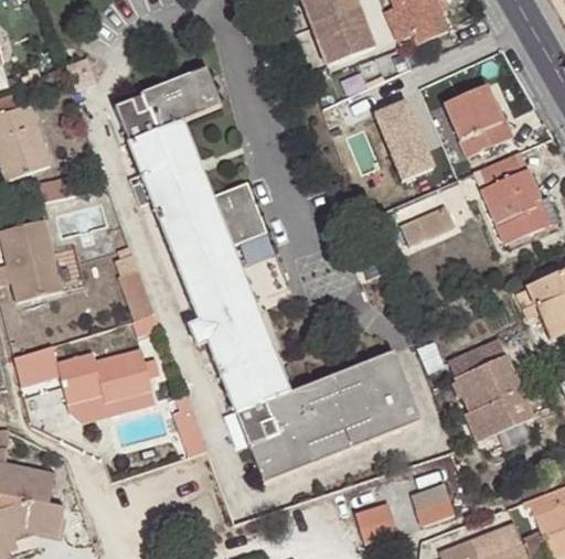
[(302,0),(326,61),(373,43),(356,0),(302,0)]
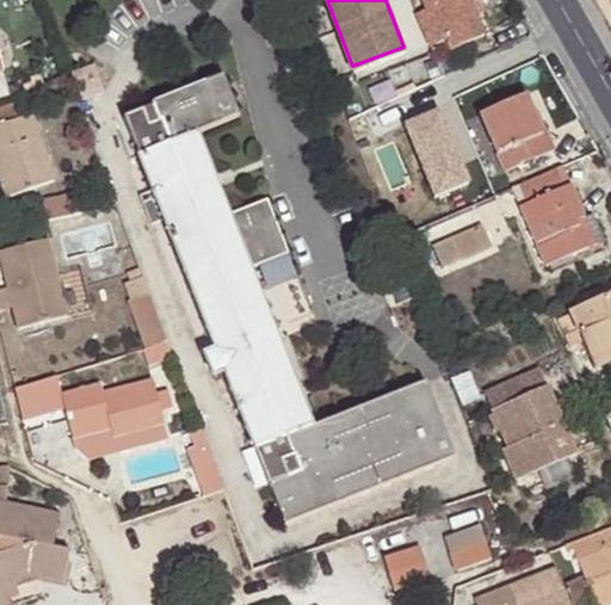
[(439,0),(417,11),(425,30),(430,42),(446,34),(443,26),(483,7),(480,0),(439,0)]
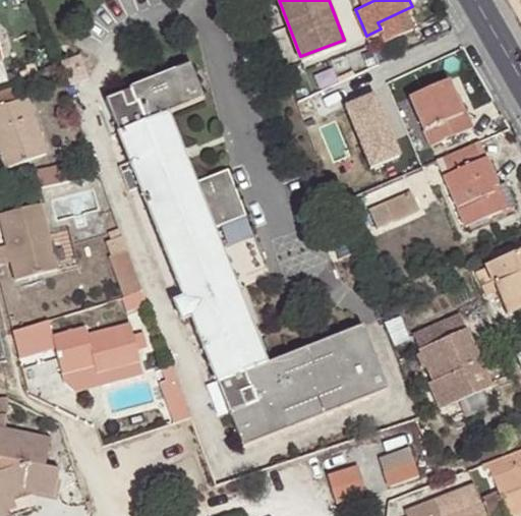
[(87,73),(77,50),(59,56),(68,79),(87,73)]
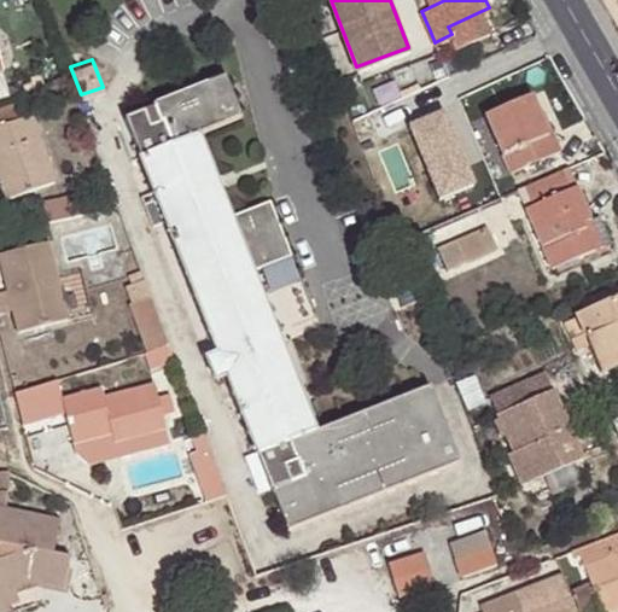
[(227,373),(285,526),(459,459),(429,383),(314,427),(252,263),(231,209),(200,129),(245,111),(229,70),(157,98),(157,102),(128,114),(156,187),(145,191),(156,221),(167,216),(217,348),(207,351),(216,378),(227,373)]
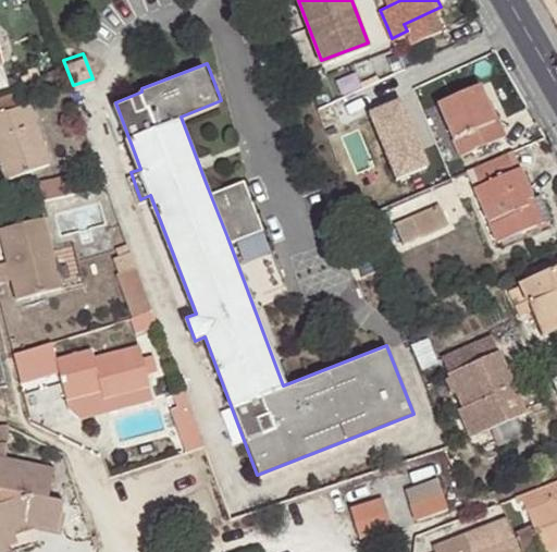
[(495,117),(480,82),(437,100),(460,152),(506,132),(499,114),(495,117)]
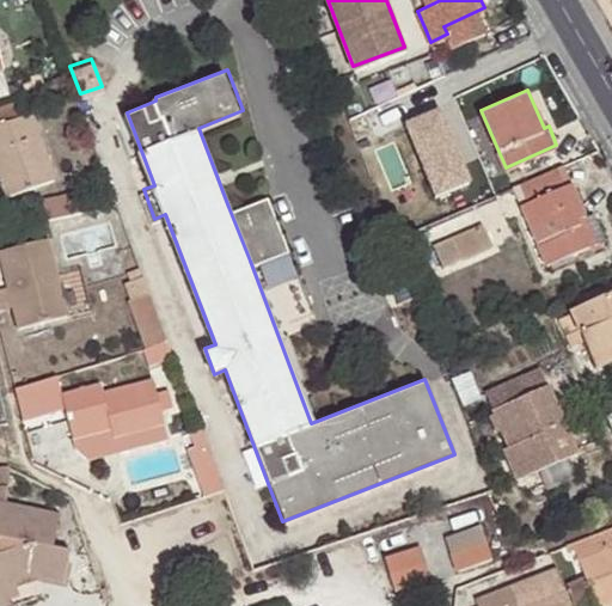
[(442,105),(408,120),(439,195),(473,182),(442,105)]
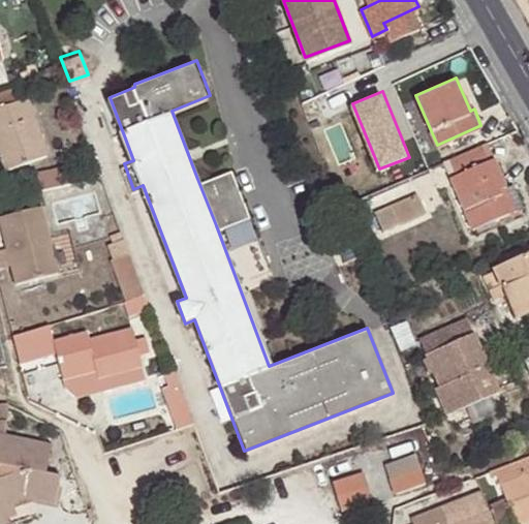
[(47,150),(27,93),(0,102),(0,149),(6,165),(47,150)]
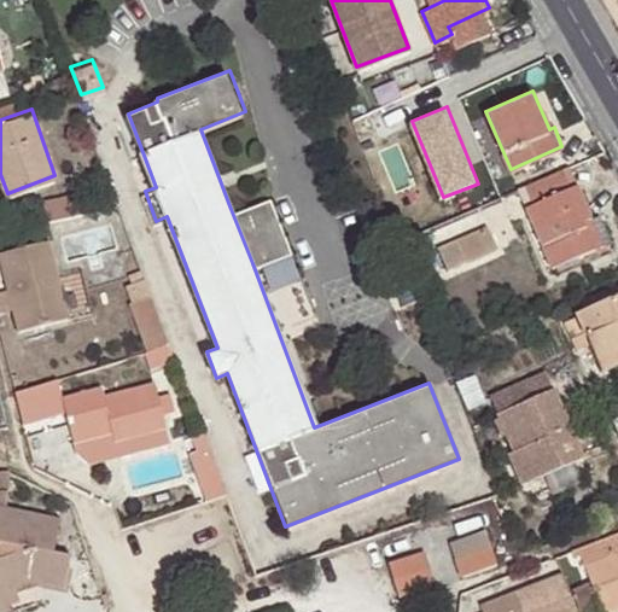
[(569,186),(563,168),(526,184),(534,200),(526,204),(552,263),(596,244),(584,217),(592,215),(577,182),(569,186)]
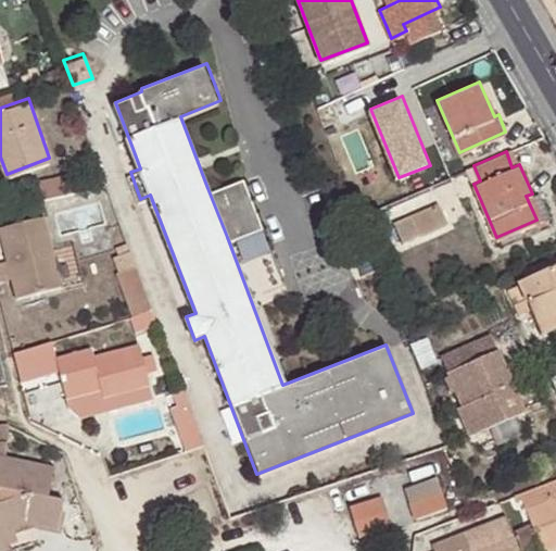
[(480,180),(474,165),(462,171),(468,186),(474,184),(480,180)]
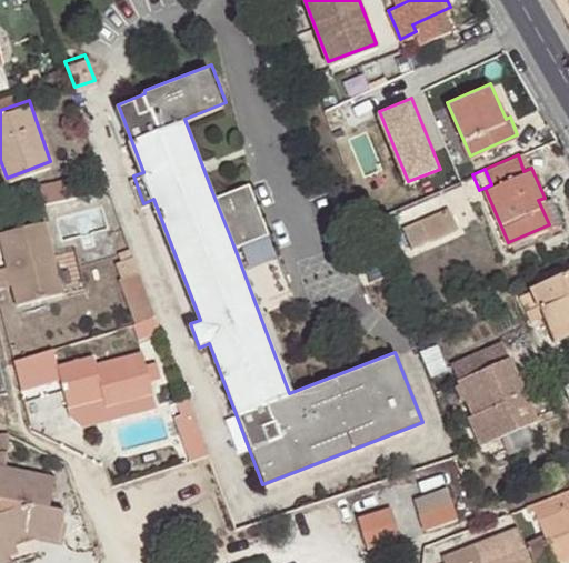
[(46,199),(82,190),(79,174),(42,184),(46,199)]
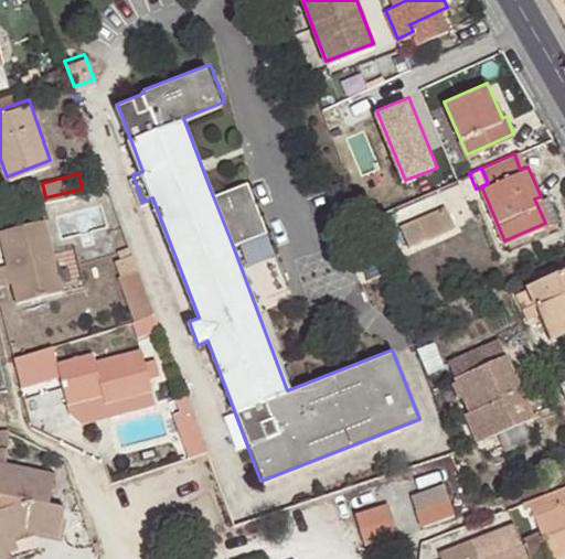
[(247,178),(211,191),(231,240),(266,227),(247,178)]
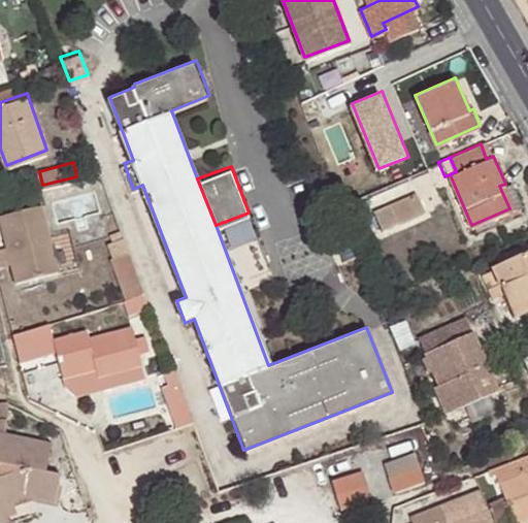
[(515,205),(505,184),(499,186),(509,208),(515,205)]
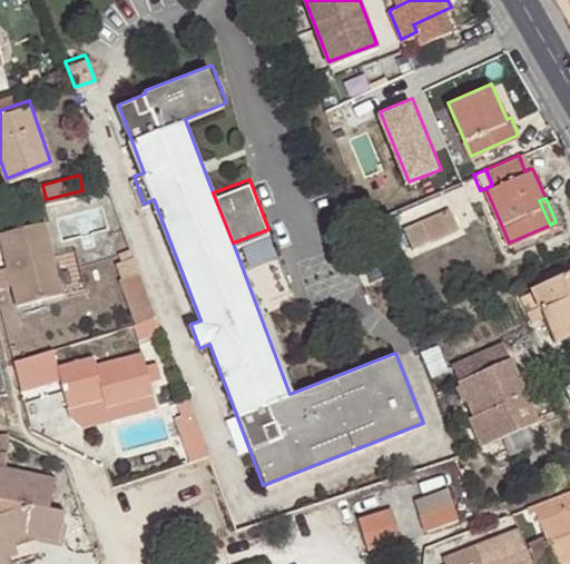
[(446,210),(423,219),(432,240),(455,230),(446,210)]
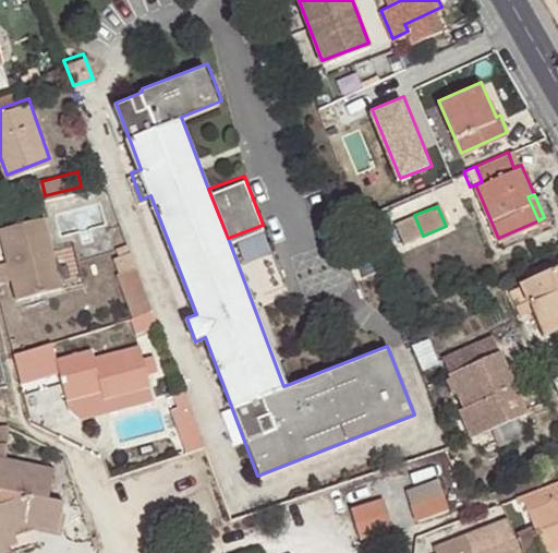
[(62,280),(44,215),(0,226),(0,233),(17,295),(62,280)]
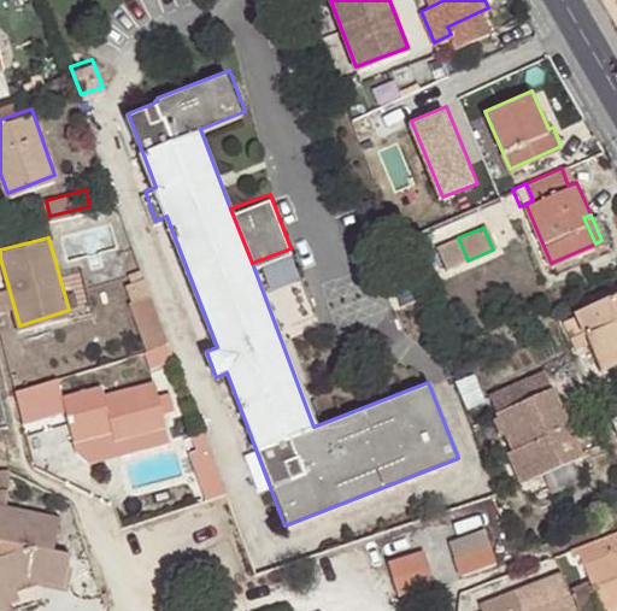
[(468,260),(458,238),(432,248),(441,271),(468,260)]
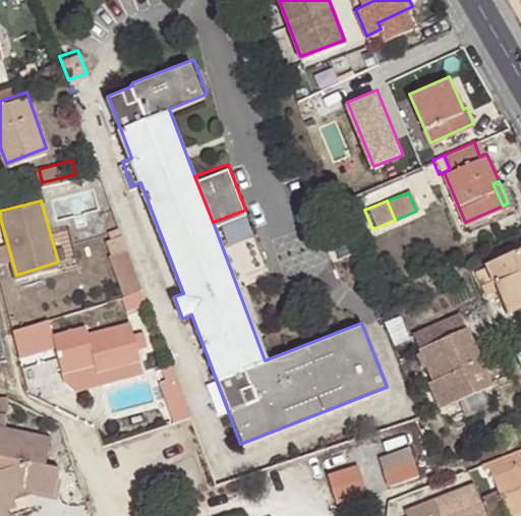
[(70,225),(54,228),(59,255),(74,252),(70,225)]
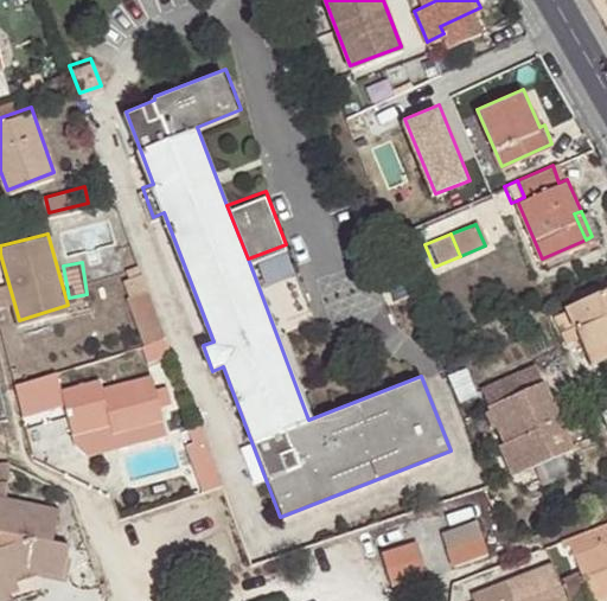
[(140,267),(114,276),(139,340),(164,330),(140,267)]
